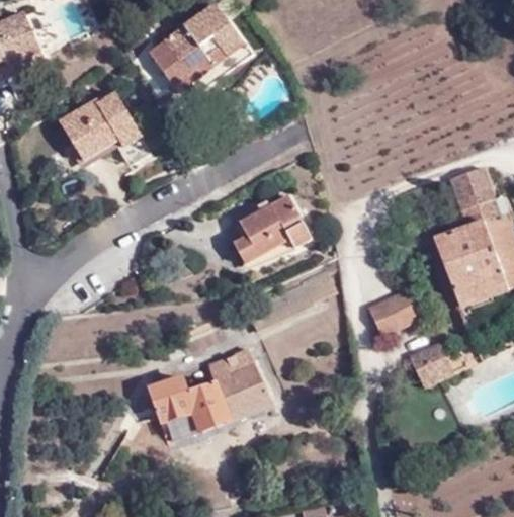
[(186,71),(190,79),(241,45),(209,0),(206,0),(192,10),(195,16),(172,32),(162,38),(163,40),(149,50),(151,58),(154,55),(161,65),(156,68),(168,84),(186,71)]
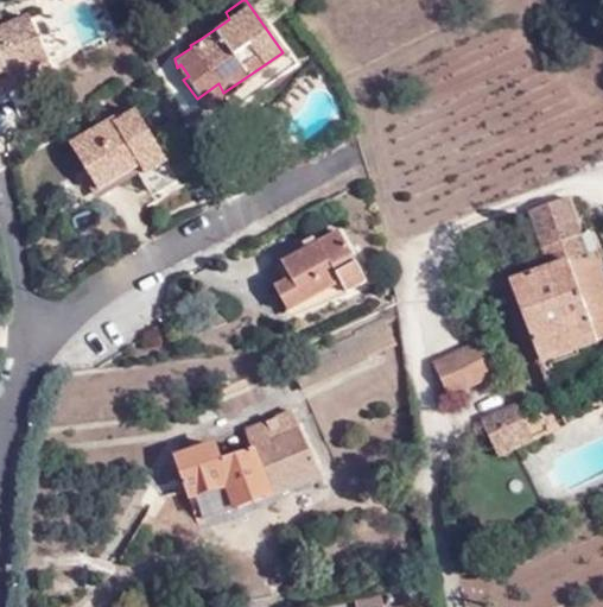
[(0,100),(11,96),(6,84),(50,65),(27,12),(0,23),(0,100)]
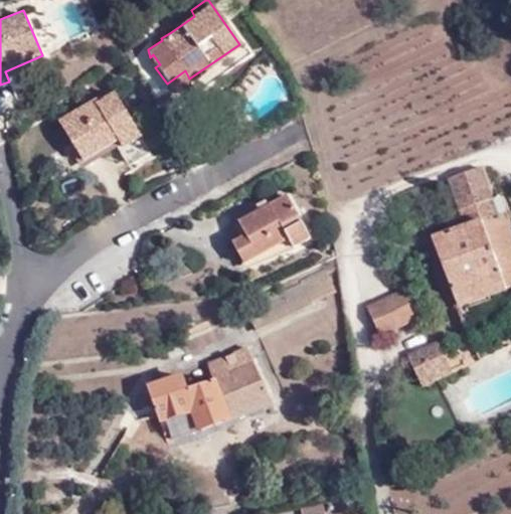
[(156,32),(161,38),(171,32),(166,25),(156,32)]
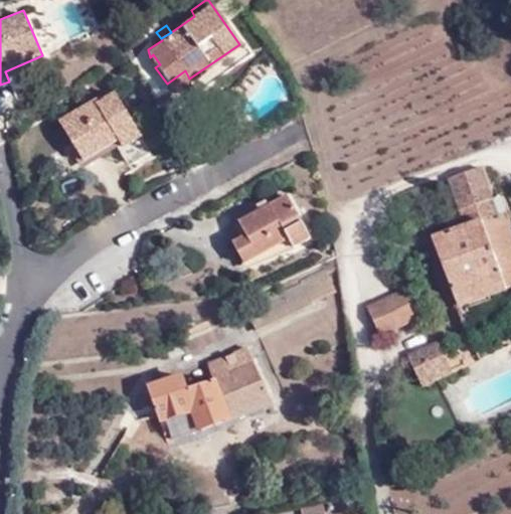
[(240,43),(239,44),(189,78),(186,80),(194,93),(248,55),(240,43)]
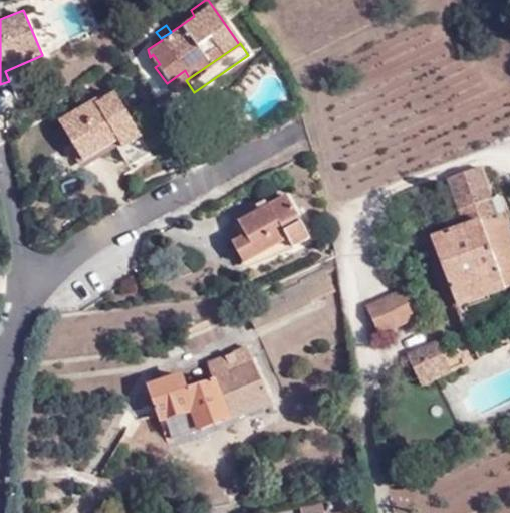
[(150,57),(148,58),(155,67),(160,64),(153,54),(150,57)]
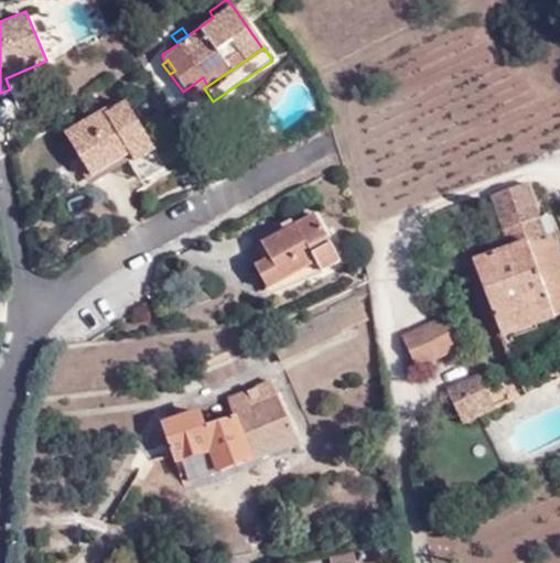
[(6,78),(10,89),(51,73),(46,61),(6,78)]
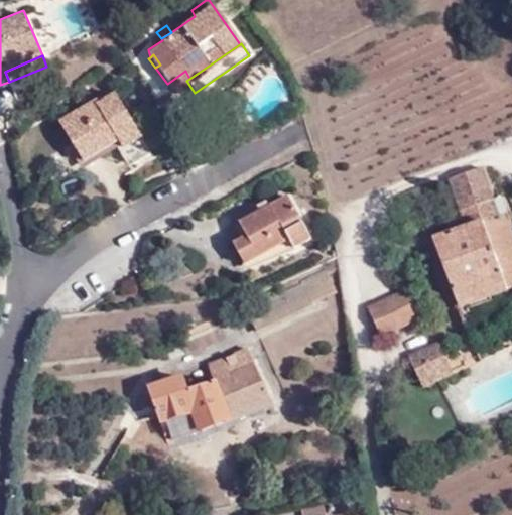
[(167,84),(172,91),(186,81),(189,79),(185,71),(167,84)]
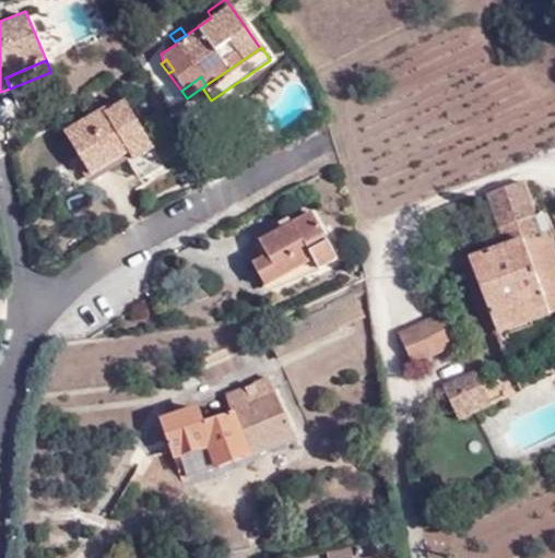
[(136,159),(154,147),(125,99),(107,110),(104,106),(71,125),(79,139),(72,144),(89,171),(128,146),(133,156),(136,159)]
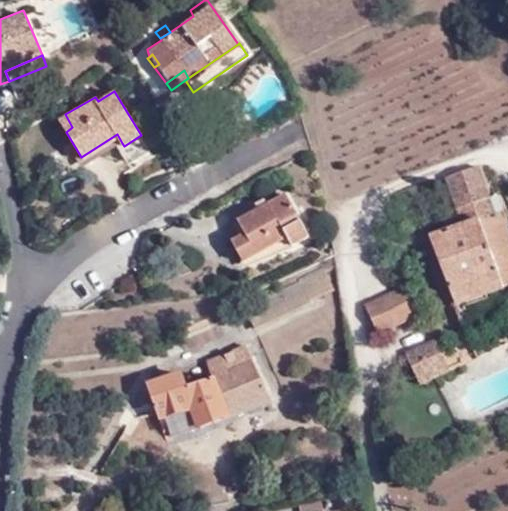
[(72,127),(65,114),(57,119),(66,132),(72,127)]
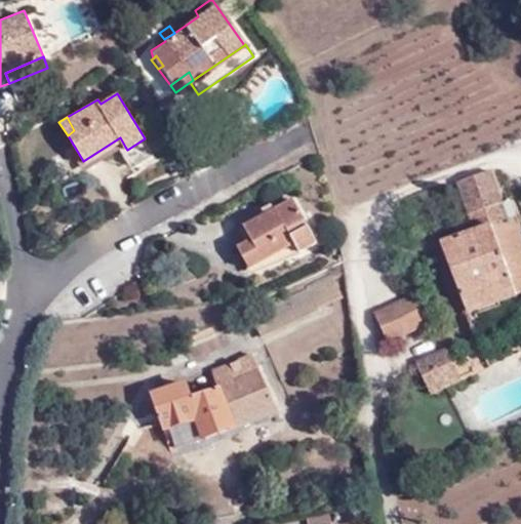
[(89,169),(125,147),(120,137),(83,161),(89,169)]
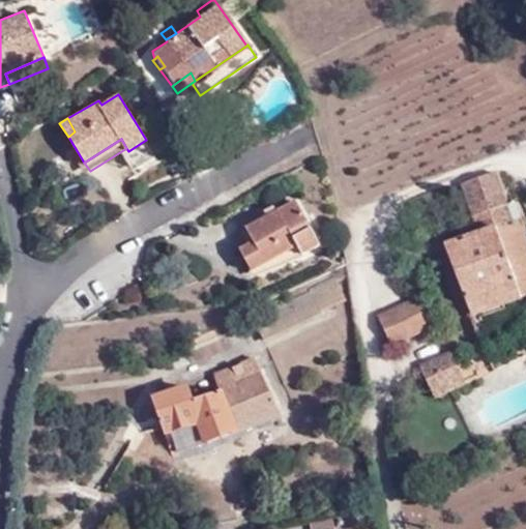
[(151,150),(146,140),(128,151),(136,162),(151,150)]
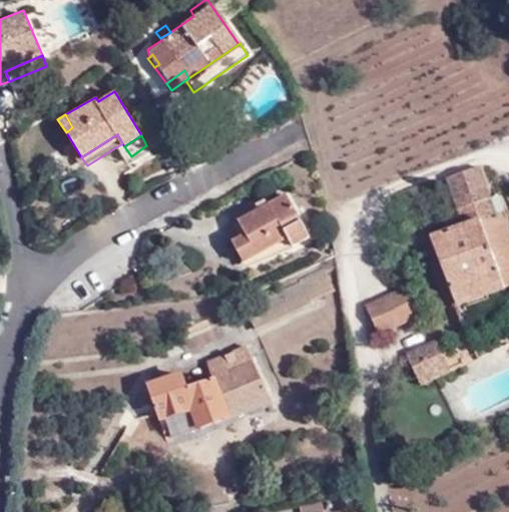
[(455,215),(493,202),(479,164),(441,178),(455,215)]
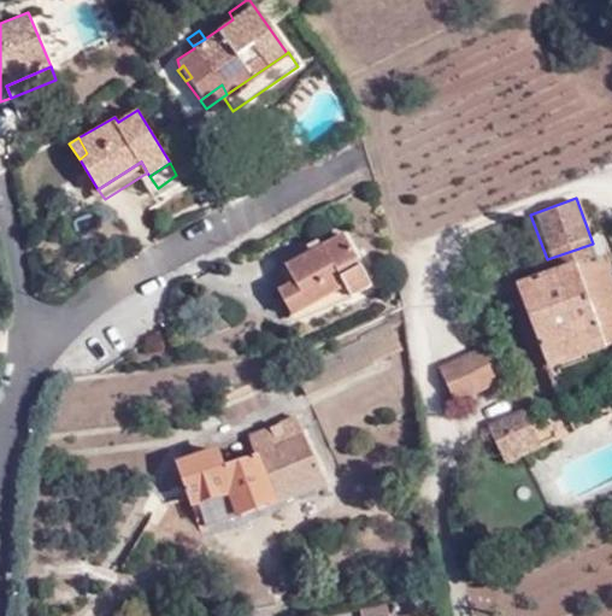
[(349,293),(370,279),(342,228),(286,260),(294,277),(276,287),(290,314),(343,283),(349,293)]
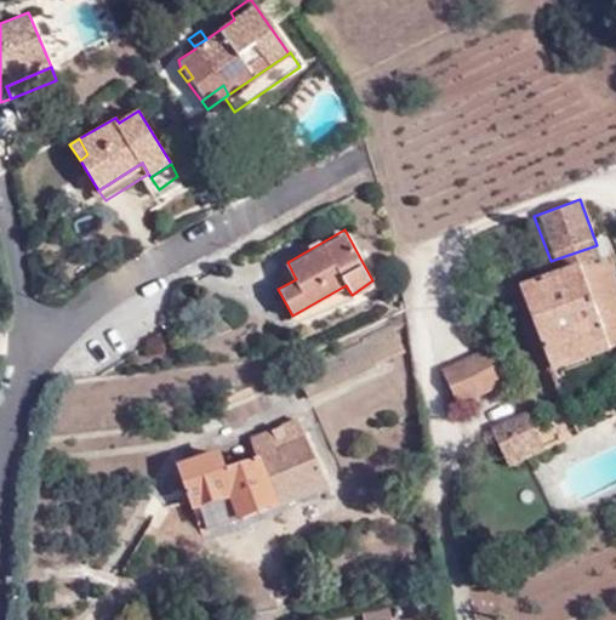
[(615,340),(615,297),(597,245),(551,261),(553,269),(515,284),(545,367),(615,340)]
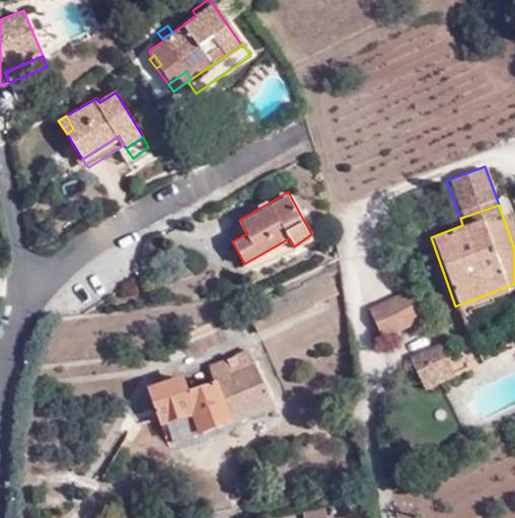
[(417,316),(401,291),(367,308),(380,334),(417,316)]
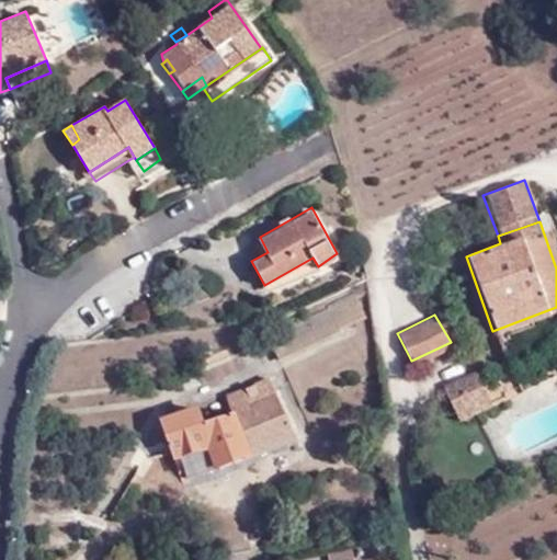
[(231,373),(225,357),(197,370),(203,385),(231,373)]
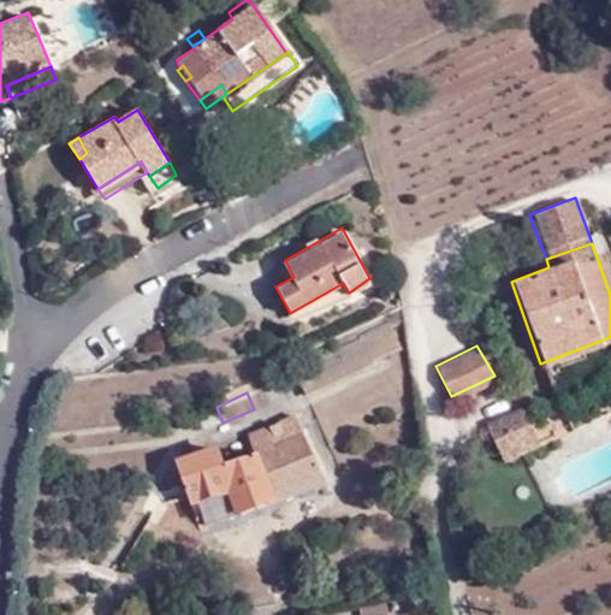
[(537,441),(520,404),(484,420),(502,459),(537,441)]
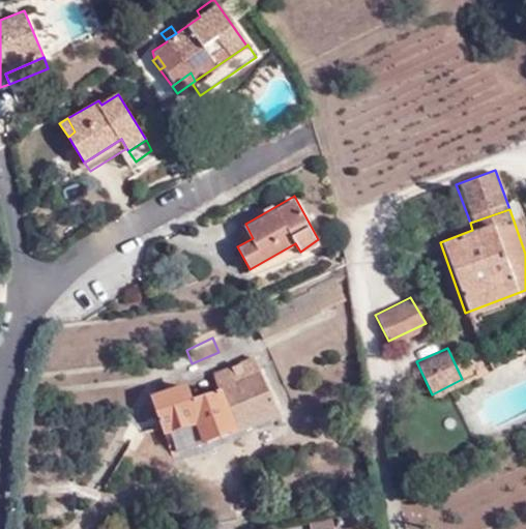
[(184,423),(190,437),(195,447),(278,415),(251,358),(210,376),(216,389),(191,401),(185,388),(148,401),(153,414),(135,423),(137,432),(140,434),(157,429),(159,434),(166,431),(184,423)]
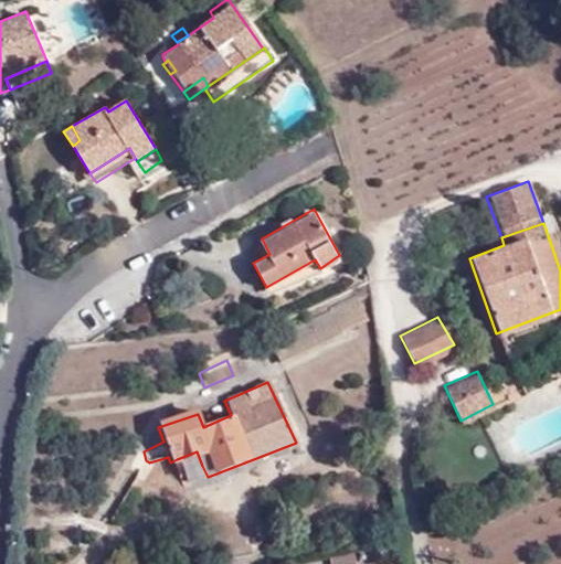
[(182,472),(202,466),(197,451),(177,459),(182,472)]
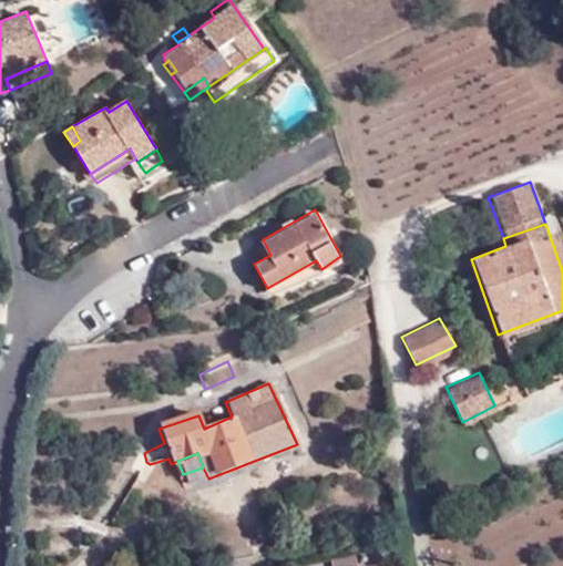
[(150,464),(146,462),(143,463),(145,470),(139,471),(130,490),(151,485),(150,464)]
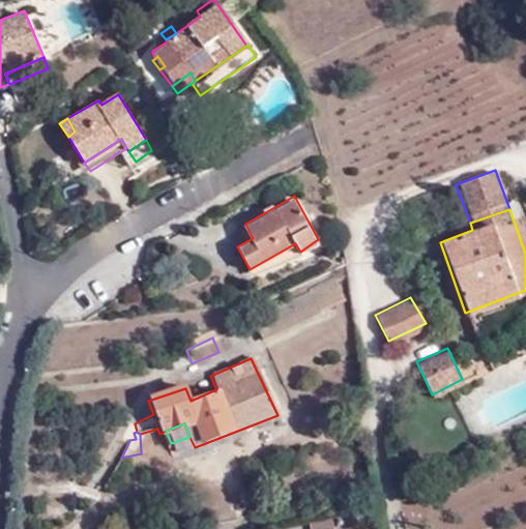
[(331,524),(329,515),(307,520),(310,528),(331,524)]
